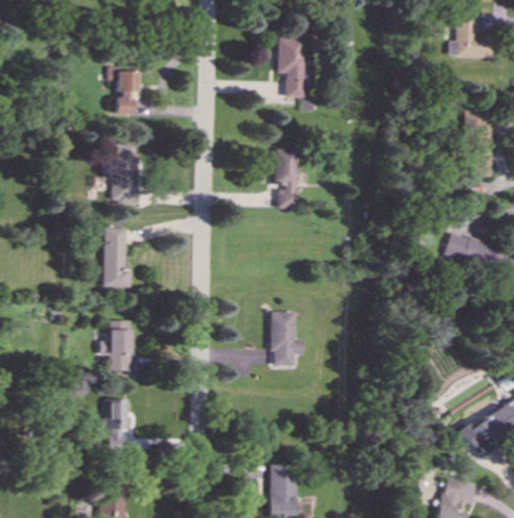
[(455,41),(448,41),(448,57),(491,58),(492,35),(476,35),(476,13),(455,13),(455,41)]
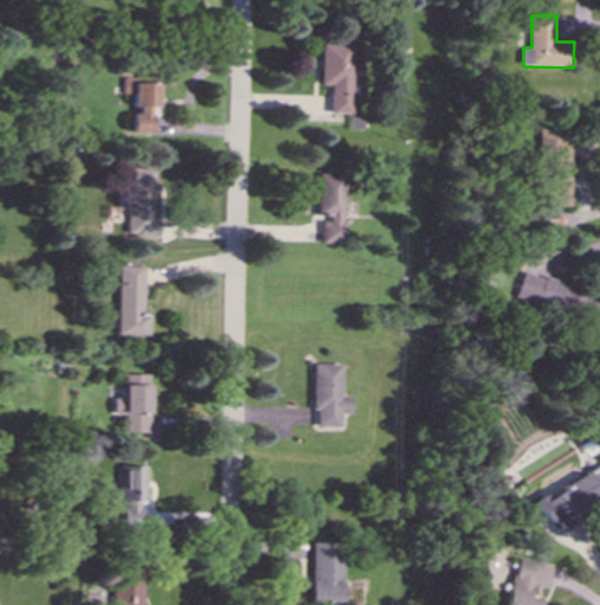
[(355,45),(326,45),(324,84),(334,84),(333,114),(354,114),(355,45)]
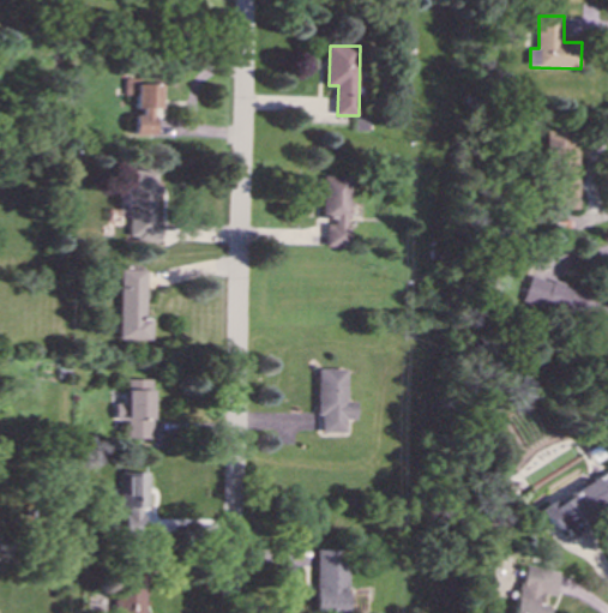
[(155,137),(156,108),(164,108),(166,84),(127,83),(126,95),(138,95),(136,137),(155,137)]
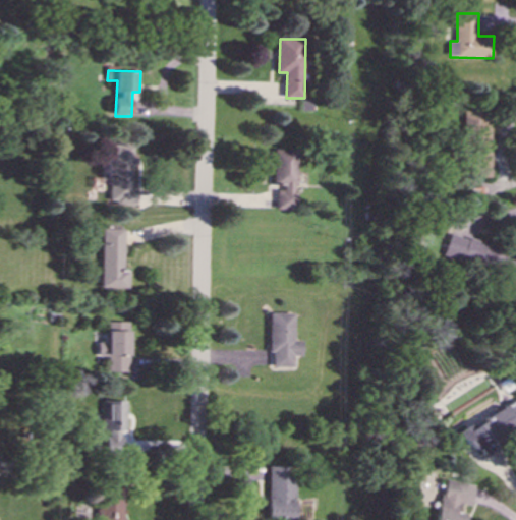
[(493,177),(494,112),(471,111),(470,177),(493,177)]
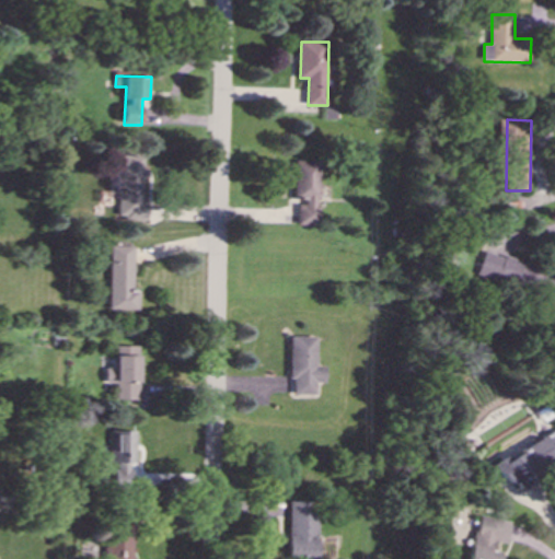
[(114,155),(114,171),(124,171),(124,222),(150,222),(150,202),(147,202),(147,155),(114,155)]
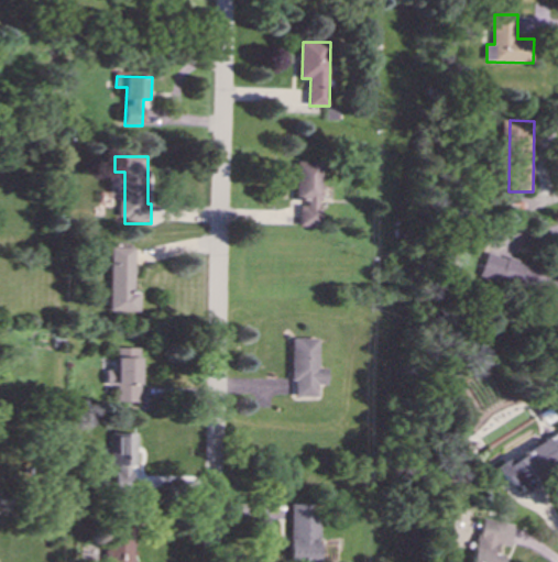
[(324,162),(299,162),(298,201),(302,201),(302,226),(323,227),(324,162)]
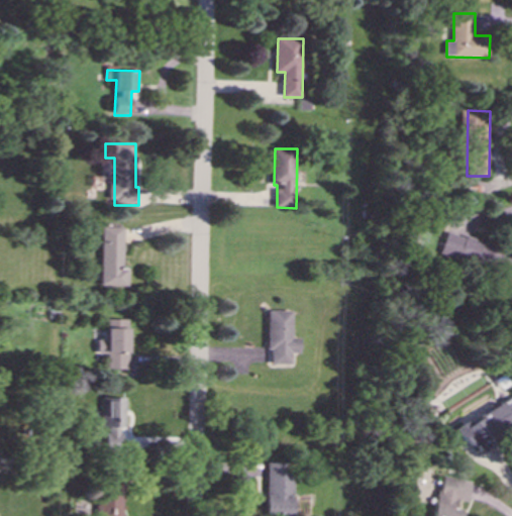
[(114,159),(104,159),(104,178),(113,178),(114,159)]
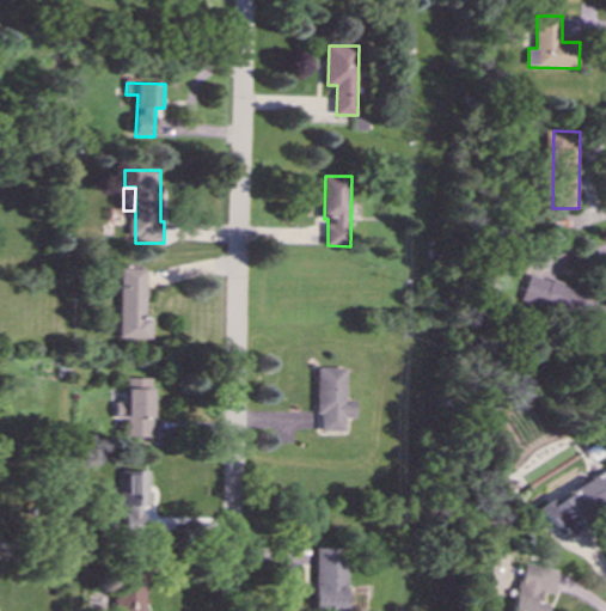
[(150,269),(124,269),(123,338),(154,338),(154,318),(148,318),(150,269)]
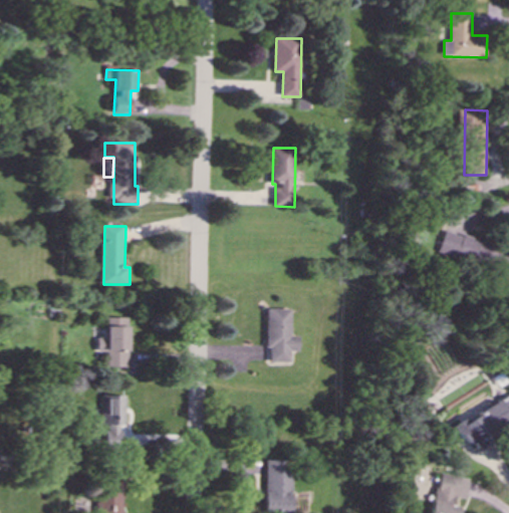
[(441,251),(494,267),(500,246),(447,230),(441,251)]
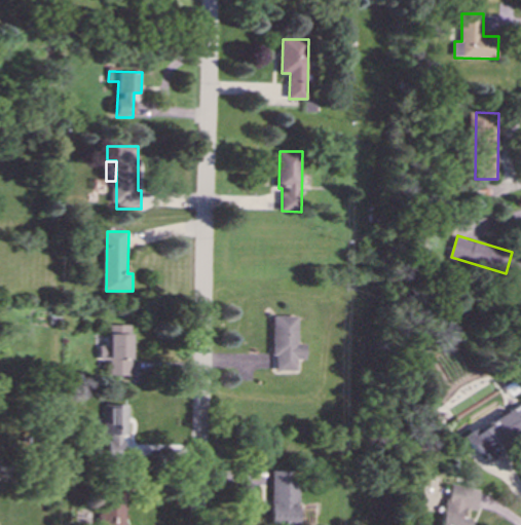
[(274,357),(277,357),(277,370),(298,370),(299,359),(307,359),(307,343),(299,343),(299,316),(275,315),(274,357)]
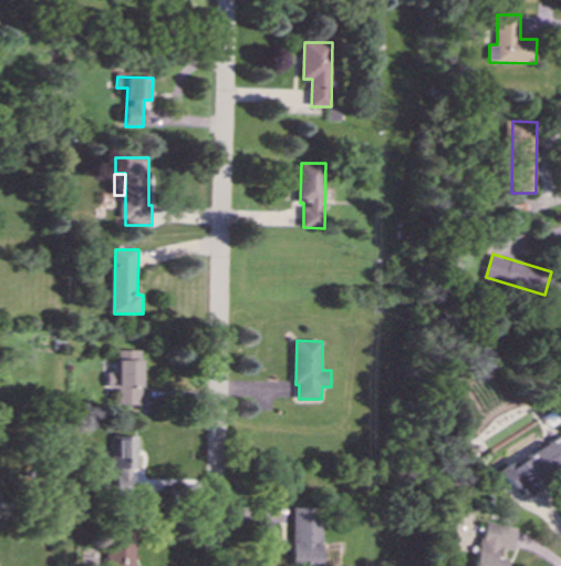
[(142,405),(144,351),(121,350),(121,362),(116,362),(116,372),(110,372),(110,389),(121,389),(120,404),(142,405)]
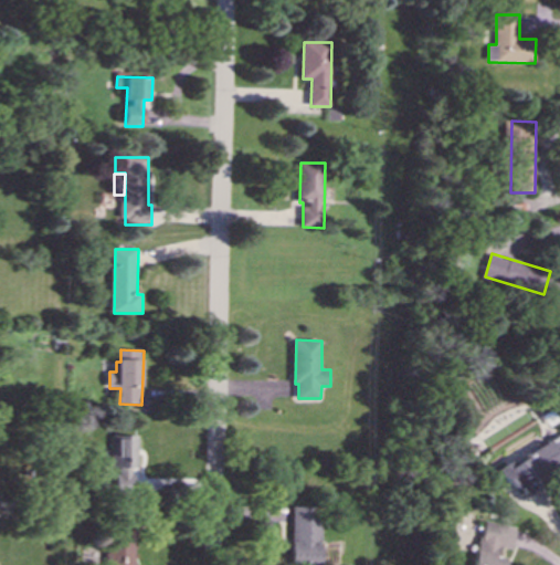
[(140,436),(111,436),(111,477),(117,477),(117,494),(135,494),(135,468),(140,468),(140,436)]
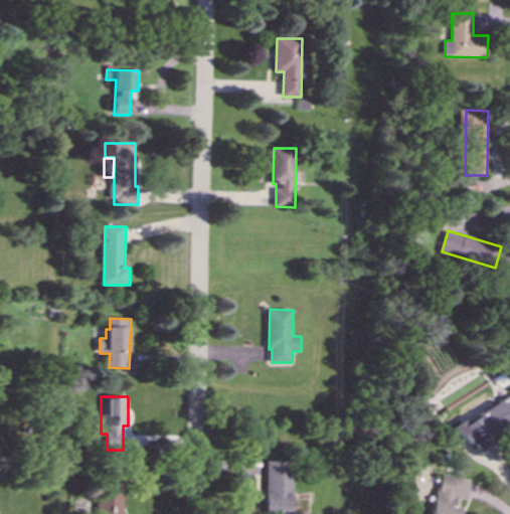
[(477,454),(500,442),(495,433),(509,425),(509,398),(462,424),(477,454)]
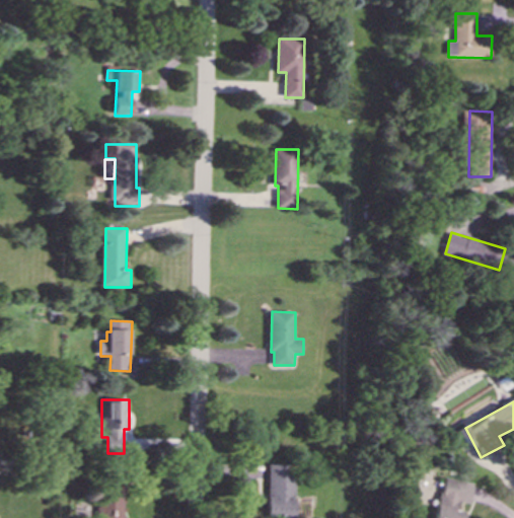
[(295,465),(270,464),(269,517),(294,517),(295,465)]
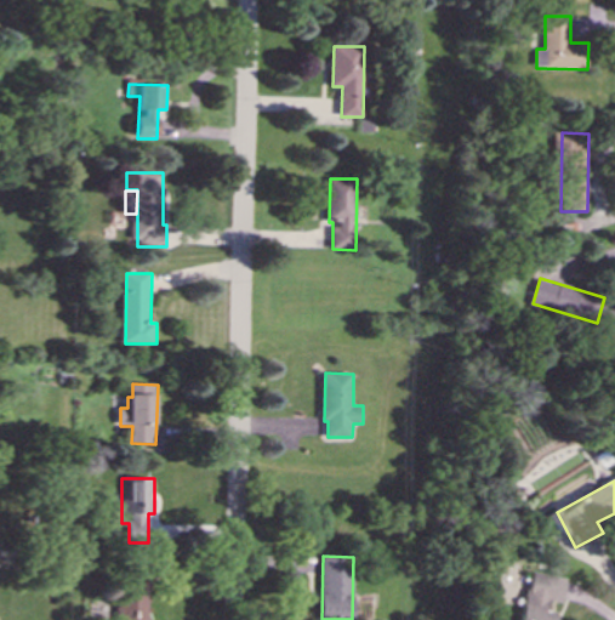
[(557,619),(561,607),(563,608),(569,579),(534,572),(525,619),(557,619)]
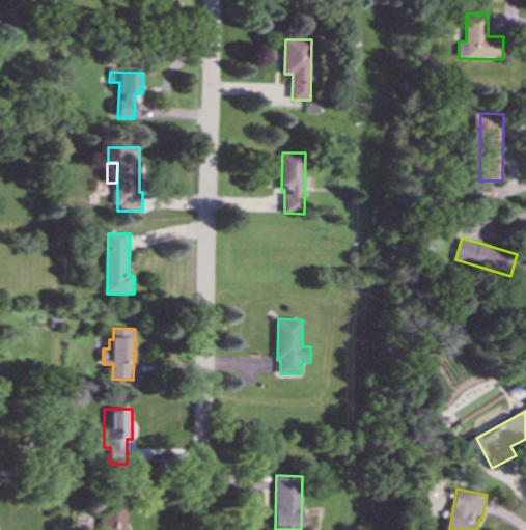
[(127,529),(129,497),(103,497),(102,529),(127,529)]
